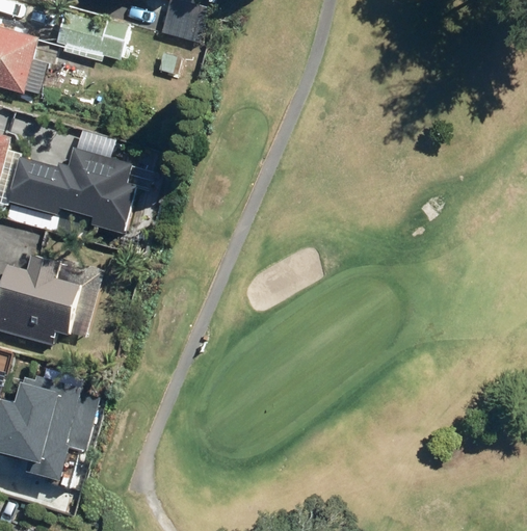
[(204,8),(165,0),(158,33),(195,42),(204,8)]
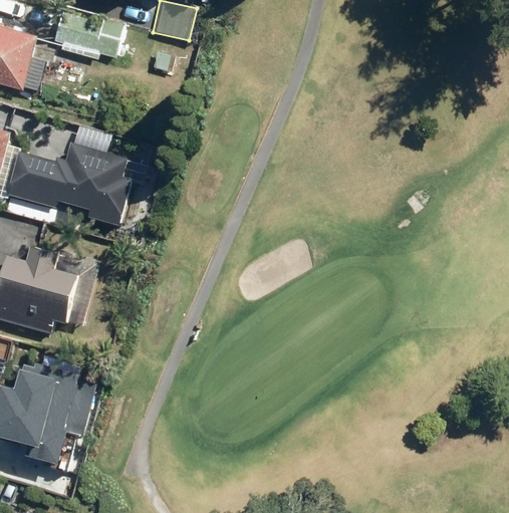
[(101,24),(65,12),(57,37),(65,40),(62,48),(95,59),(98,49),(119,56),(131,23),(104,15),(101,24)]
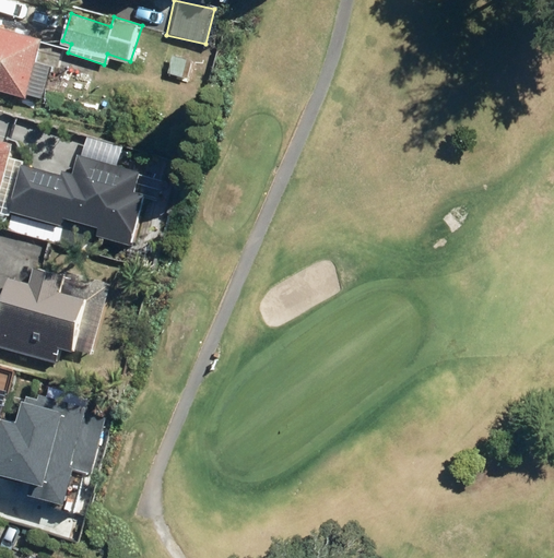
[(51,37),(0,22),(0,88),(31,97),(33,91),(48,95),(58,61),(46,58),(51,37)]
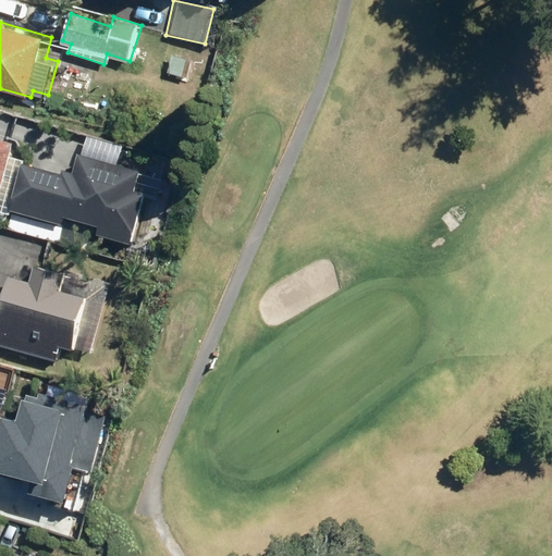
[(0,177),(11,137),(0,134),(0,177)]
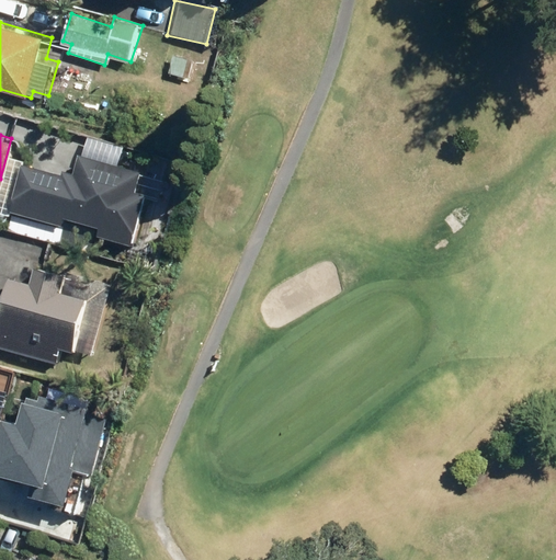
[(68,179),(14,166),(2,212),(56,226),(58,216),(97,226),(94,236),(123,242),(135,196),(127,194),(134,172),(74,157),(68,179)]
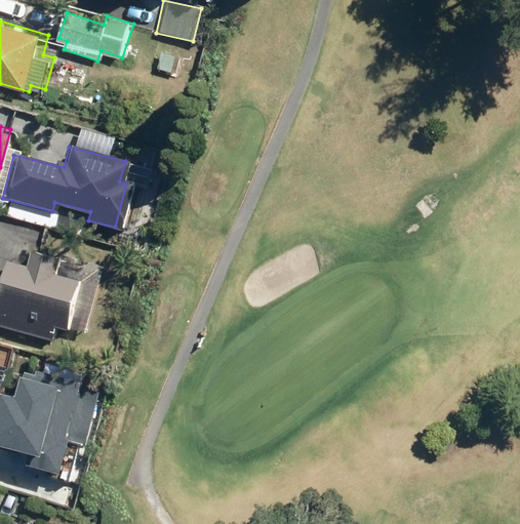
[(4,281),(0,280),(0,326),(50,341),(54,326),(67,329),(68,328),(83,332),(103,266),(62,254),(62,256),(34,249),(29,267),(10,260),(4,281)]
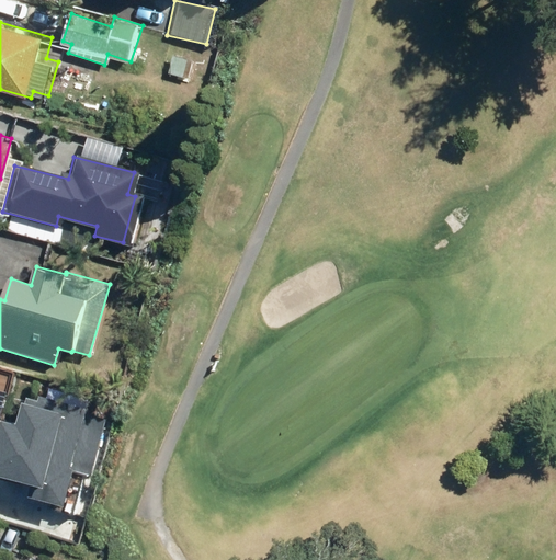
[(46,387),(38,397),(80,408),(88,398),(46,387)]
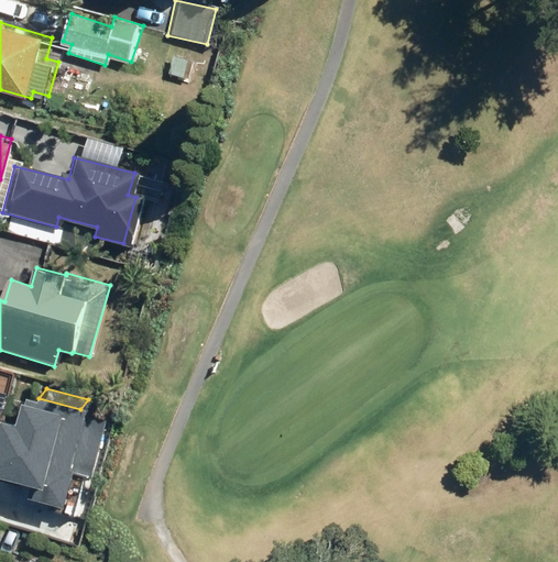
[(1,421),(0,425),(0,476),(41,488),(37,502),(58,507),(68,473),(83,476),(98,420),(81,416),(84,410),(80,409),(39,398),(36,397),(34,401),(22,398),(15,425),(1,421)]
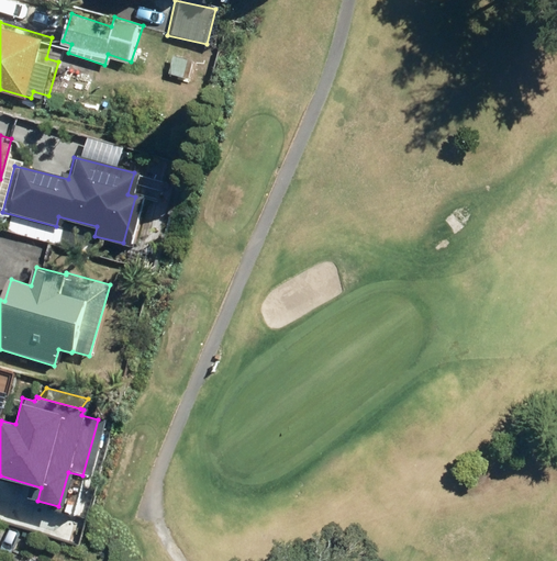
All buildings are outlined.
